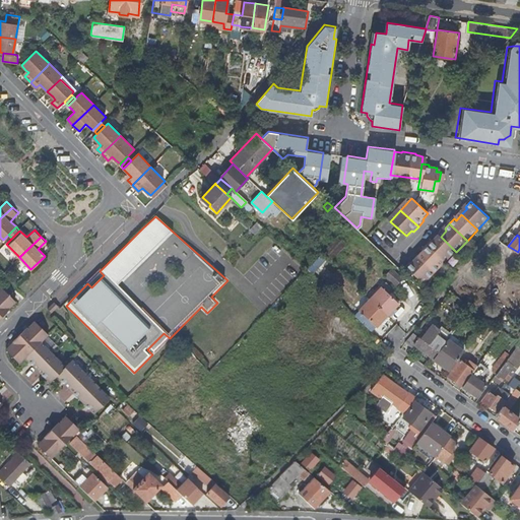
[(434,241),(429,246),(446,263),(456,252),(441,237),(435,243),(434,241)]
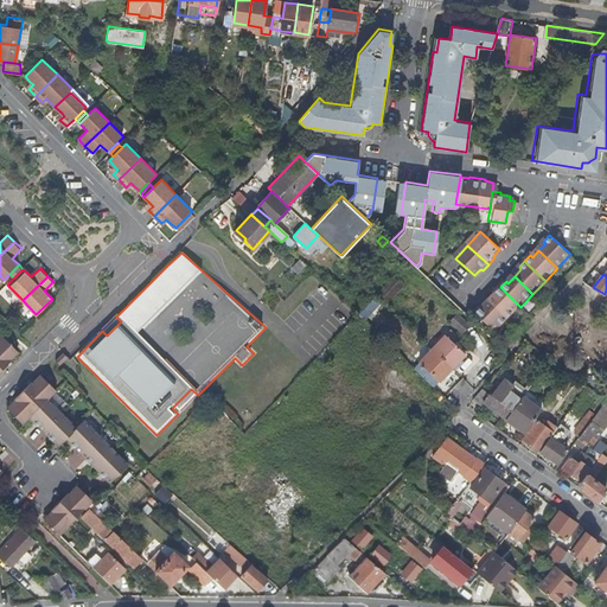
[(390,292),(397,285),(393,279),(385,287),(390,292)]
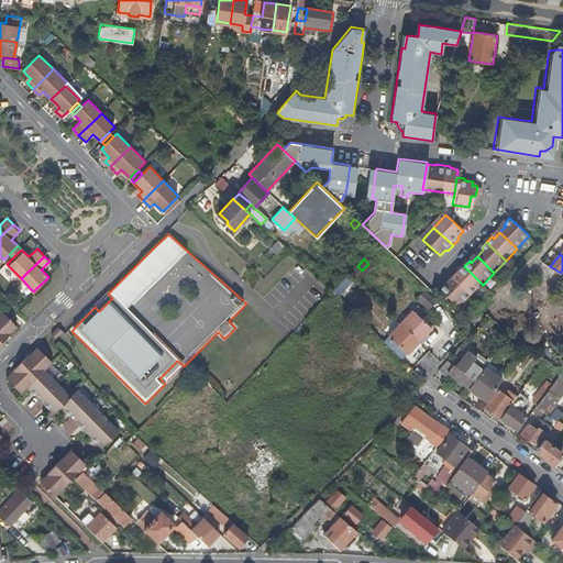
[(461,274),(454,280),(472,297),(483,285),(464,266),(459,272),(461,274)]
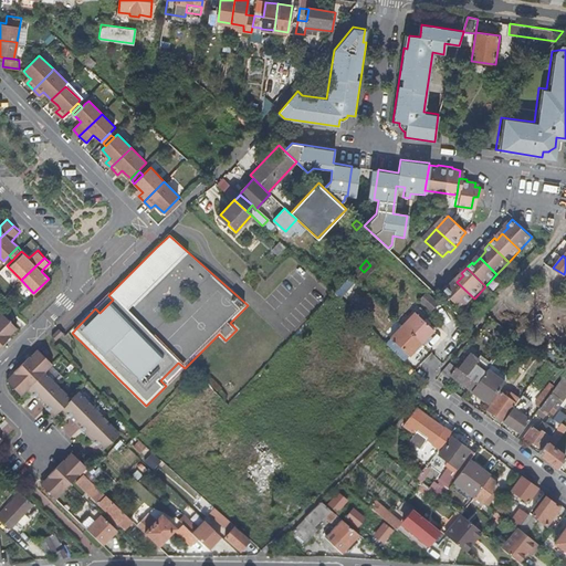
[(350,276),(342,286),(347,291),(356,281),(350,276)]
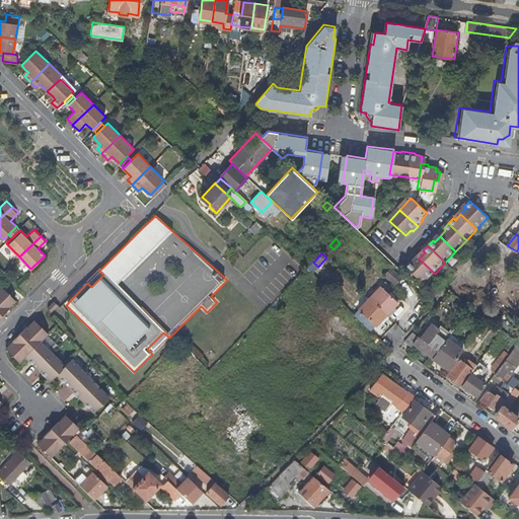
[(435,274),(419,258),(414,264),(412,263),(406,269),(425,285),(435,274)]
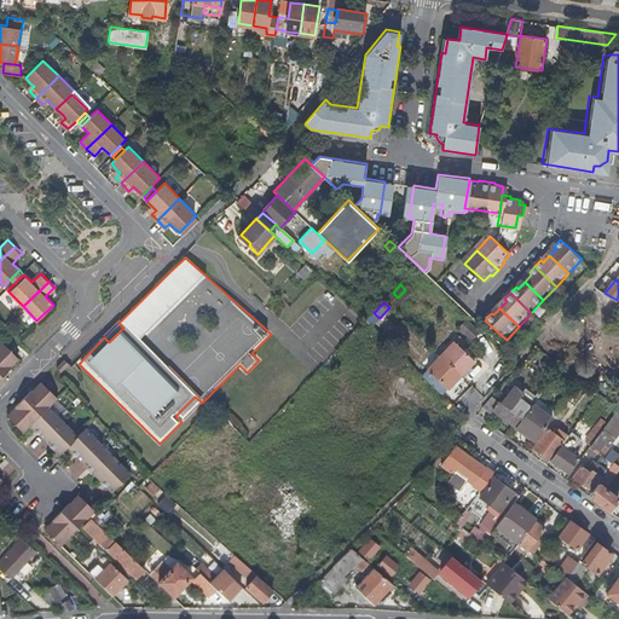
[(380,318),(374,313),(368,319),(372,325),(380,318)]
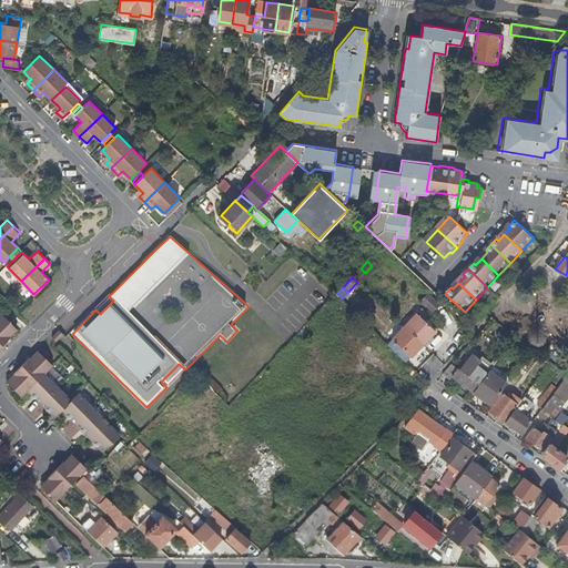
[(428,293),(421,301),(433,312),(440,304),(428,293)]
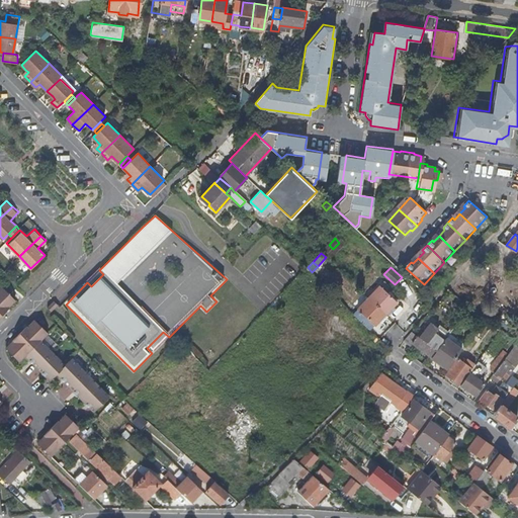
[(393,288),(384,280),(369,297),(386,314),(398,301),(389,292),(393,288)]
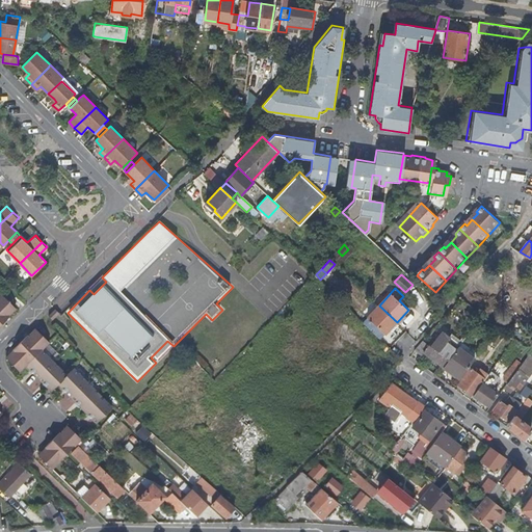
[(0,320),(16,304),(2,292),(0,294),(0,320)]
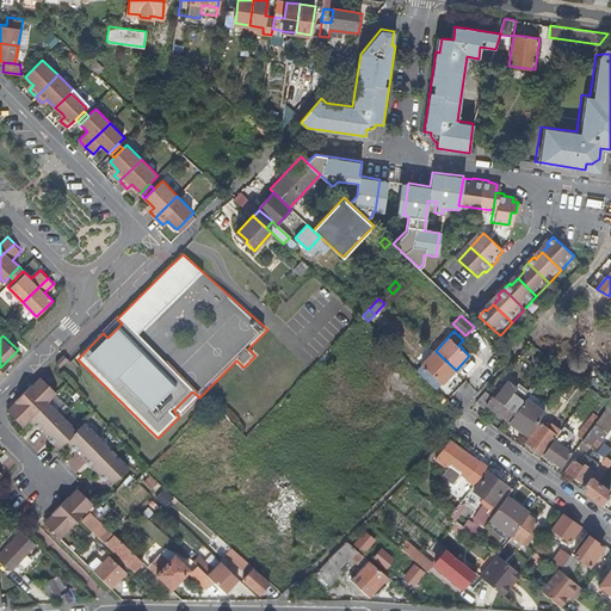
[(456,370),(436,351),(423,364),(444,383),(456,370)]
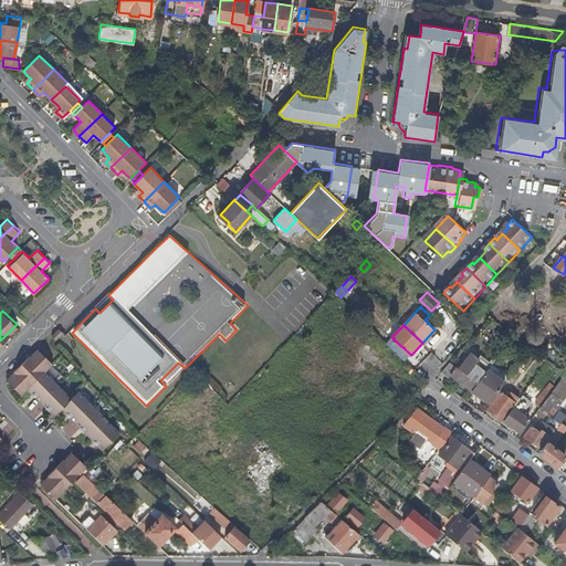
[(502,325),(495,334),(506,342),(513,334),(502,325)]
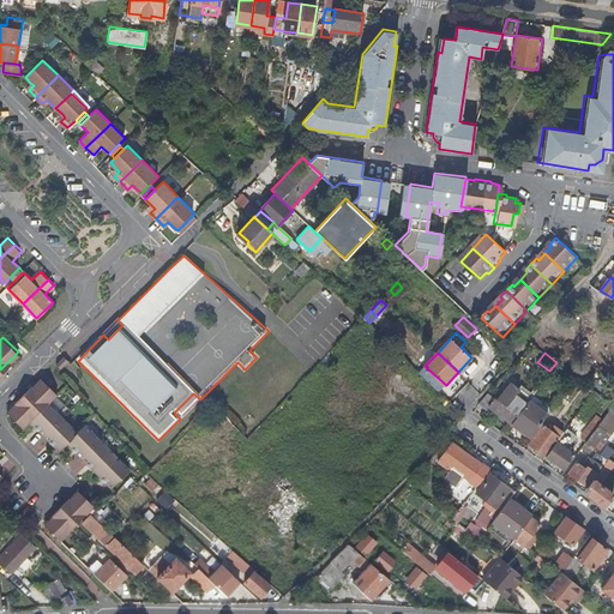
[(413,363),(441,391),(446,385),(425,366),(423,368),(415,361),(413,363)]
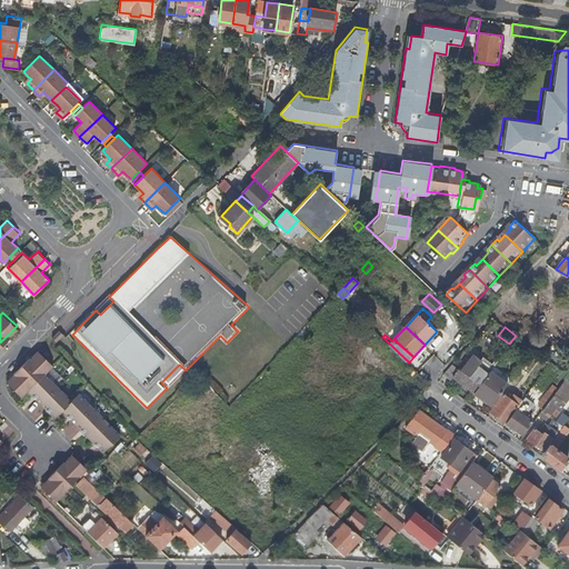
[(19,369),(9,379),(23,393),(30,386),(46,401),(59,413),(67,405),(109,446),(125,429),(82,388),(75,396),(47,369),(55,361),(39,347),(19,369)]
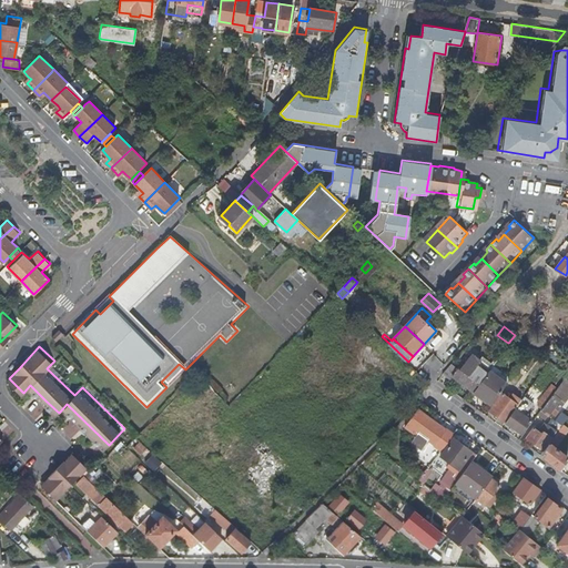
[(479,384),(480,384),(486,376),(474,368),(480,359),(480,358),(474,354),(462,369),(479,384)]
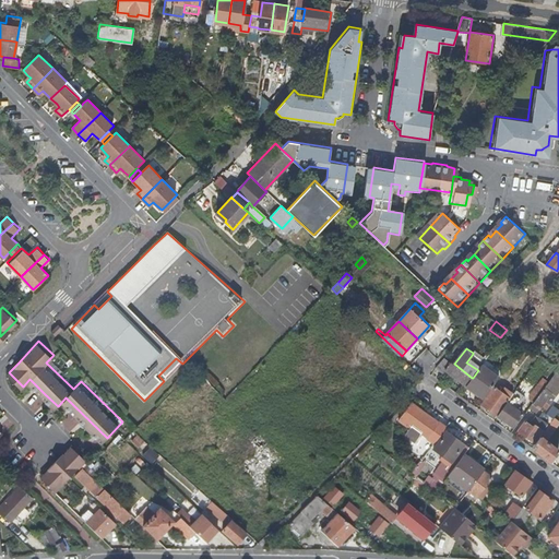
[(466,363),(478,370),(482,365),(486,359),(475,349),(473,353),(473,354),(466,363)]
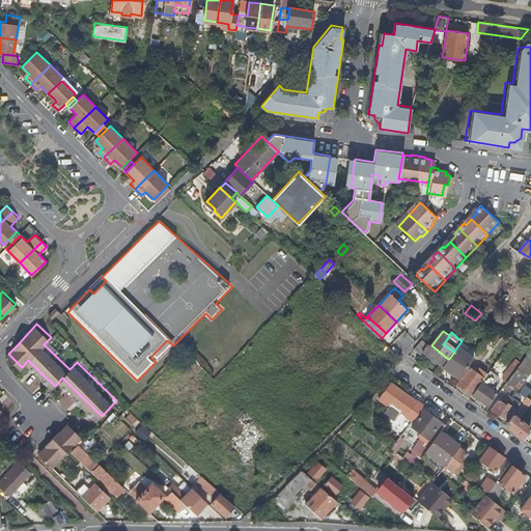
[(443,365),(448,359),(431,345),(422,339),(415,350),(420,354),(423,350),(443,365)]
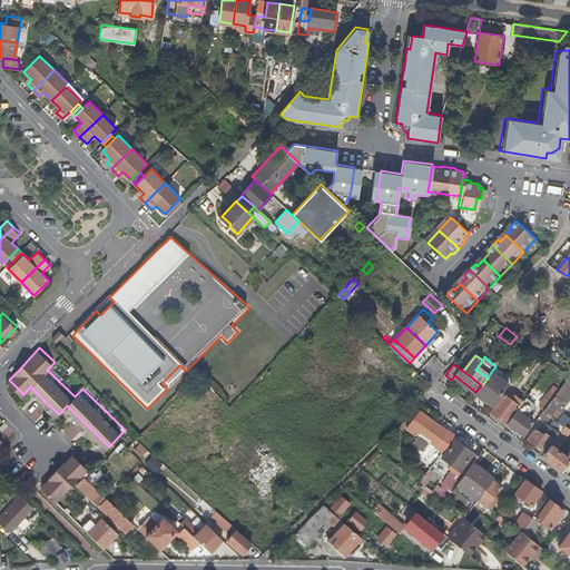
[(488,377),(482,385),(477,393),(493,406),(505,389),(509,384),(491,372),(488,377)]
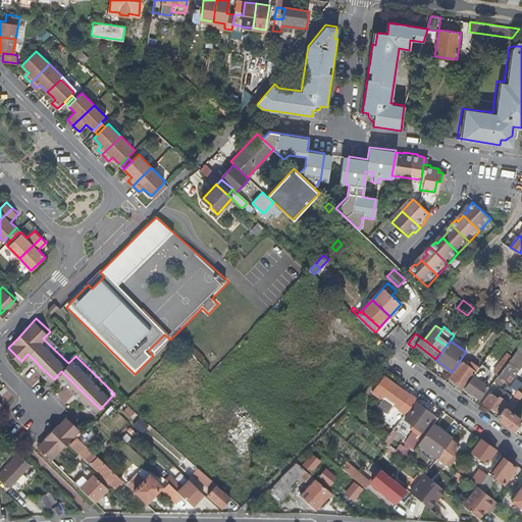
[(521,359),(521,344),(496,378),(499,381),(501,378),(505,381),(512,371),(515,373),(518,369),(516,368),(521,359)]
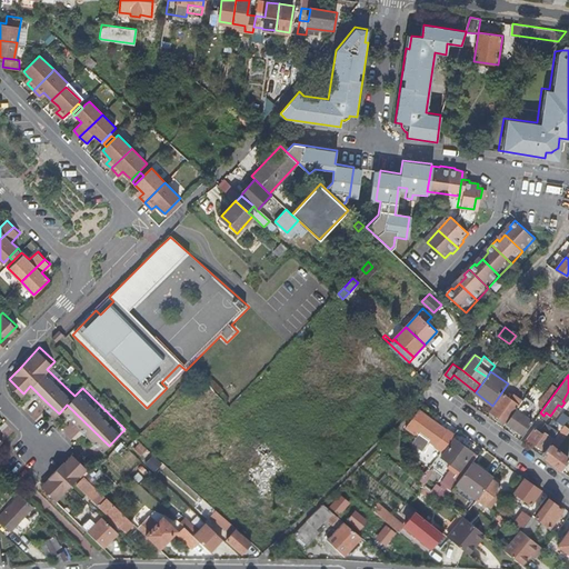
[(500,418),(497,422),(503,427),(507,422),(517,409),(519,405),(503,393),(491,411),(500,418)]
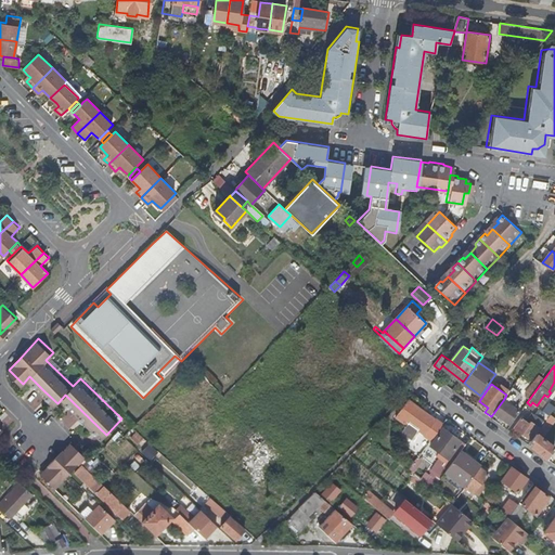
[(418,428),(431,438),(442,424),(409,399),(397,416),(407,424),(403,429),(413,436),(418,428)]
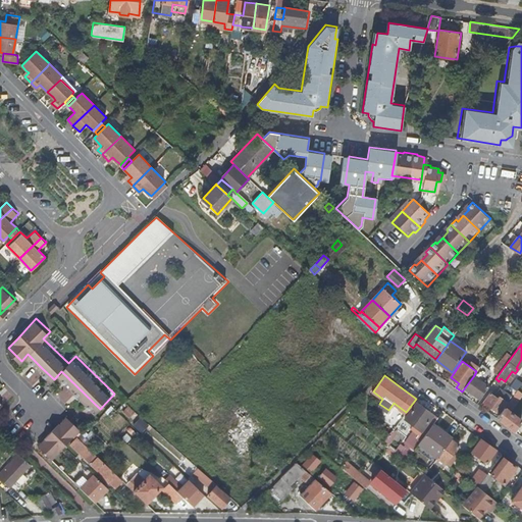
[(474,375),(465,387),(479,398),(487,385),(474,375)]
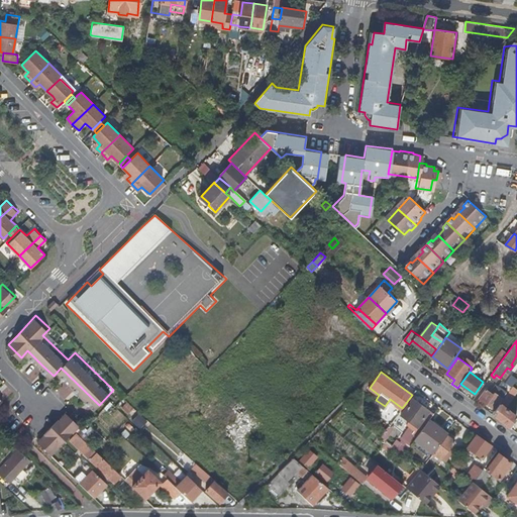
[(499,386),(497,388),(495,392),(493,394),(486,389),(480,397),(495,409),(507,392),(499,386)]
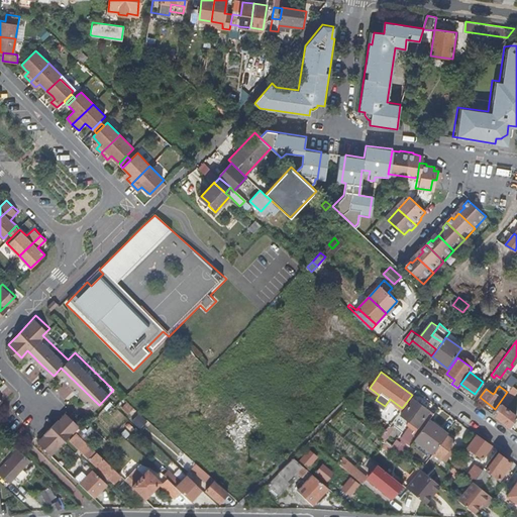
[(513,386),(493,413),(510,426),(516,416),(516,415),(504,406),(516,389),(513,386)]
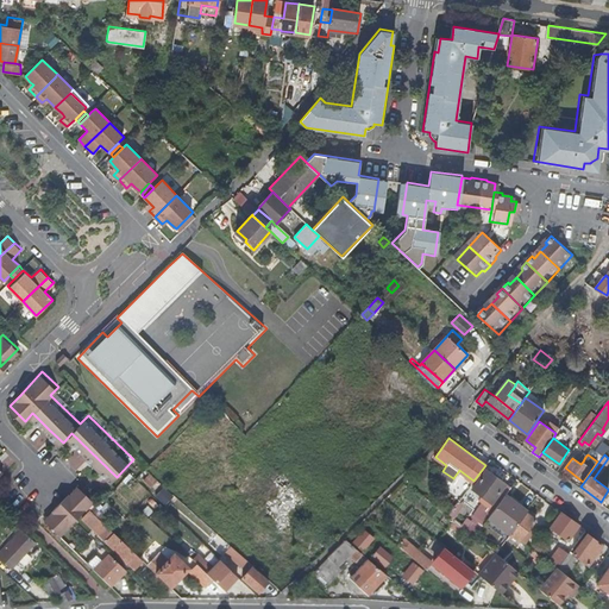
[(483,495),(493,502),(507,483),(488,469),(473,488),(483,495)]
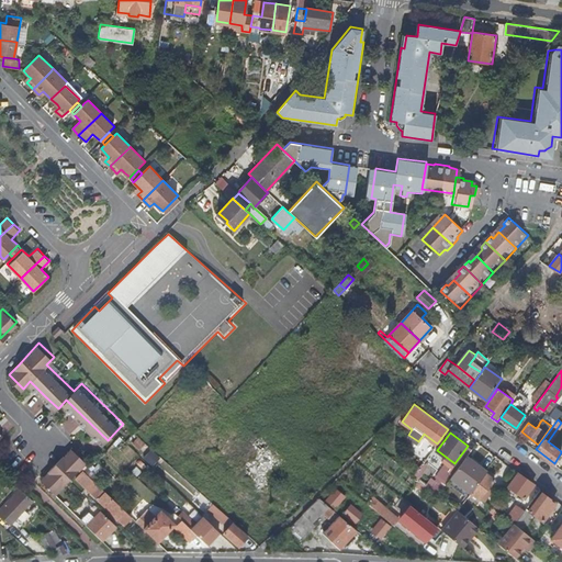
[(253,445),(260,452),(239,474),(258,493),(288,462),(260,436),(253,445)]
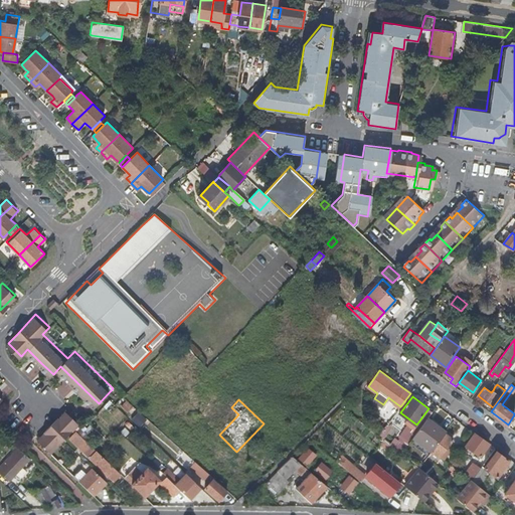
[(40,439),(53,453),(82,424),(69,411),(40,439)]
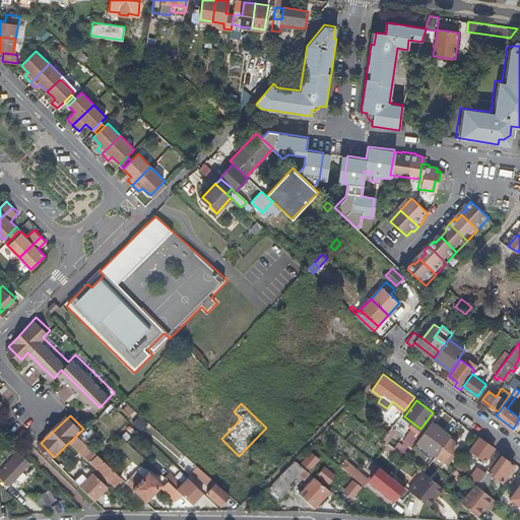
[(132,424),(141,433),(149,424),(140,415),(132,424)]
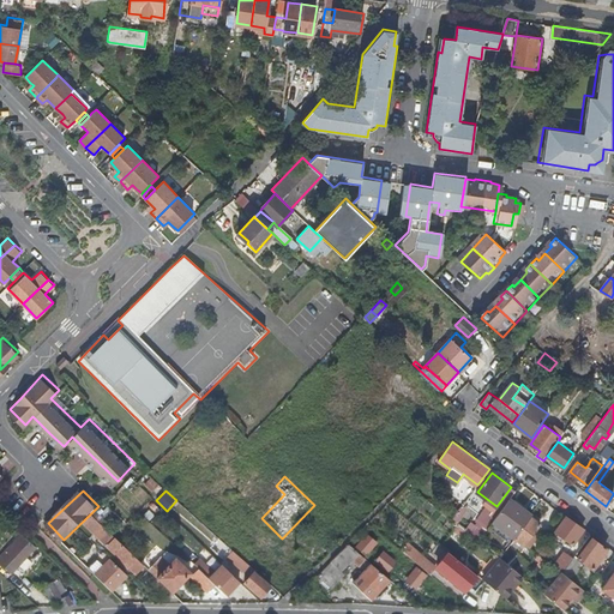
[(507,531),(516,537),(531,516),(533,515),(510,498),(493,521),(507,531)]
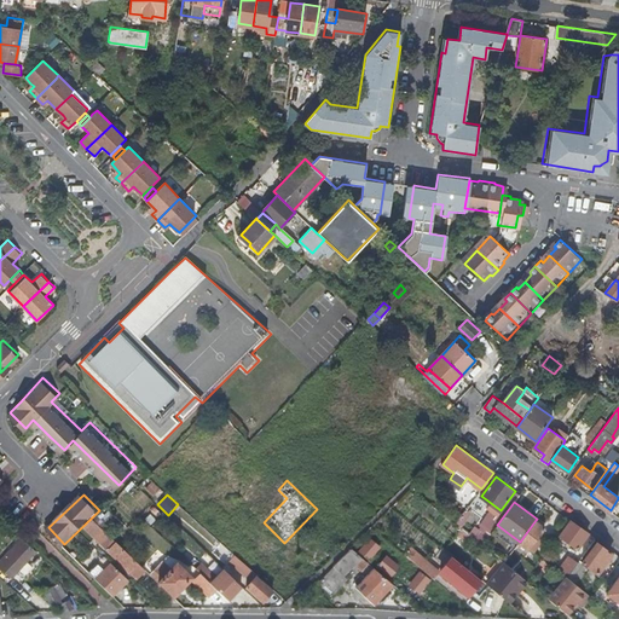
[(497,515),(501,510),(491,503),(490,505),(489,508),(497,515)]
